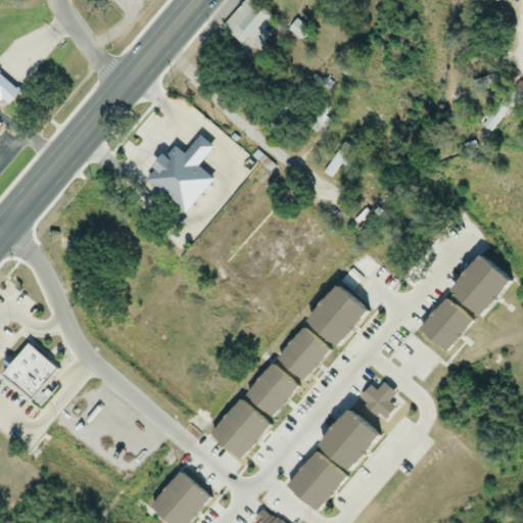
[(274,19),(251,0),(246,0),(221,29),(244,49),(238,55),(250,65),(267,47),(264,45),(271,37),(264,30),(274,19)]
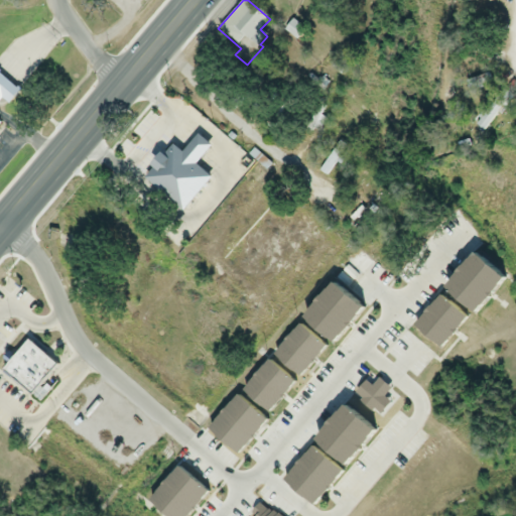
[(291,35),(295,31),(297,33),(301,28),(292,21),(284,30),(291,35)]
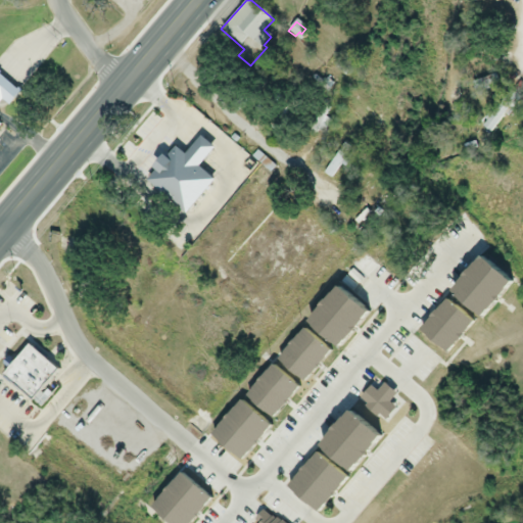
[(498,66),(510,65),(509,55),(498,55),(498,66)]
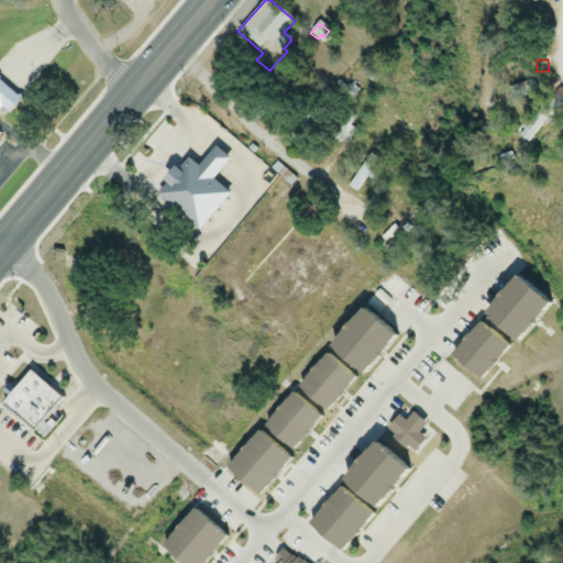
[(20,100),(0,81),(0,108),(1,108),(7,113),(20,100)]
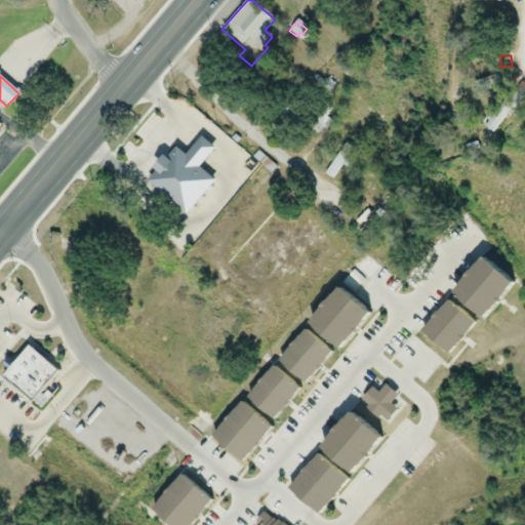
[(490,134),(514,109),(502,98),(479,123),(490,134)]
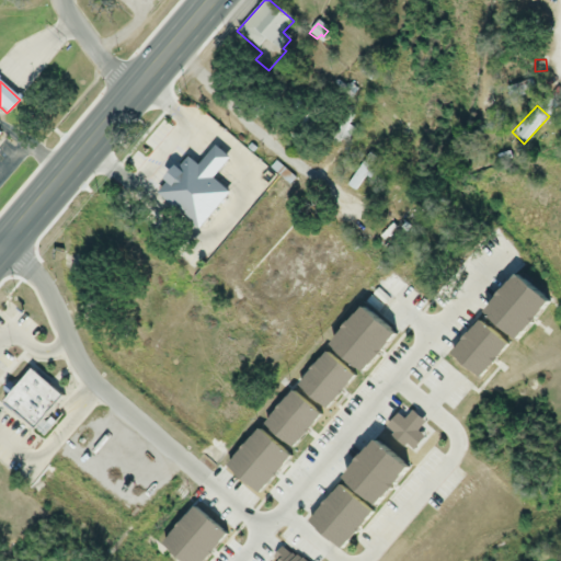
[(348,136),(345,126),(335,130),(339,139),(348,136)]
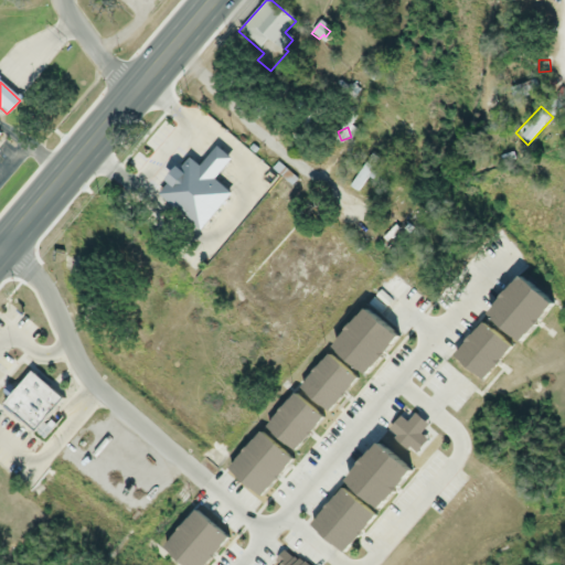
[(349,188),(356,193),(370,172),(362,167),(349,188)]
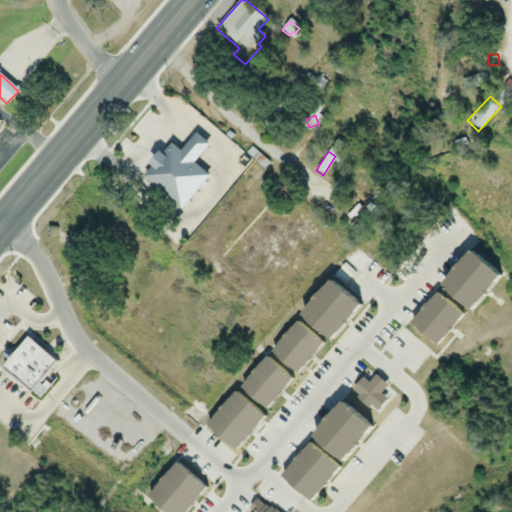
[(28,328),(16,319),(10,328),(21,336),(28,328)]
